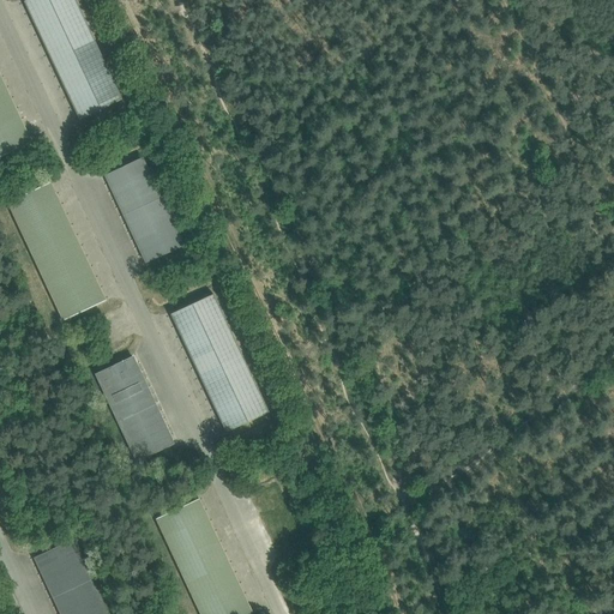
[(79,119),(122,100),(76,0),(25,0),(24,1),(79,119)]
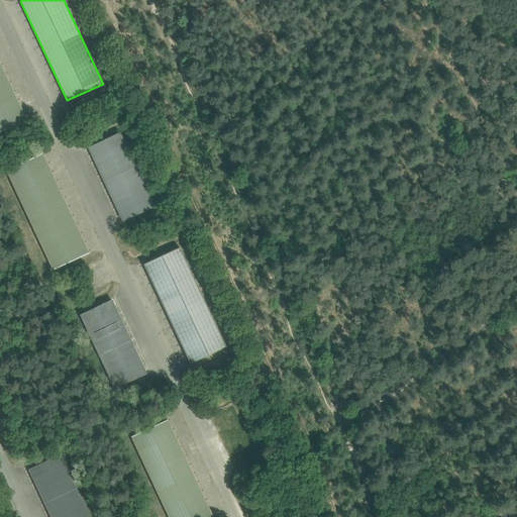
[(0,131),(27,119),(0,62),(0,131)]
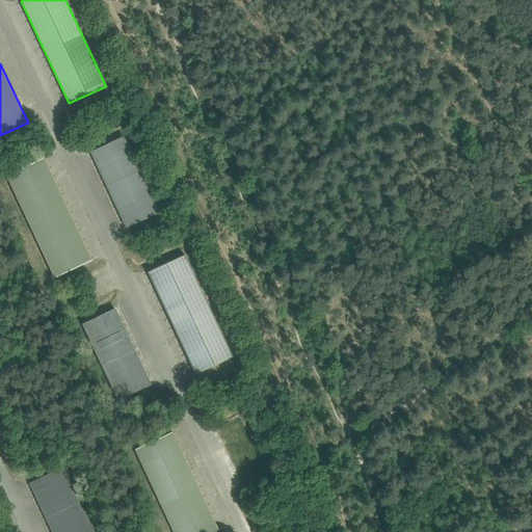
[(123,136),(91,152),(127,227),(158,212),(123,136)]
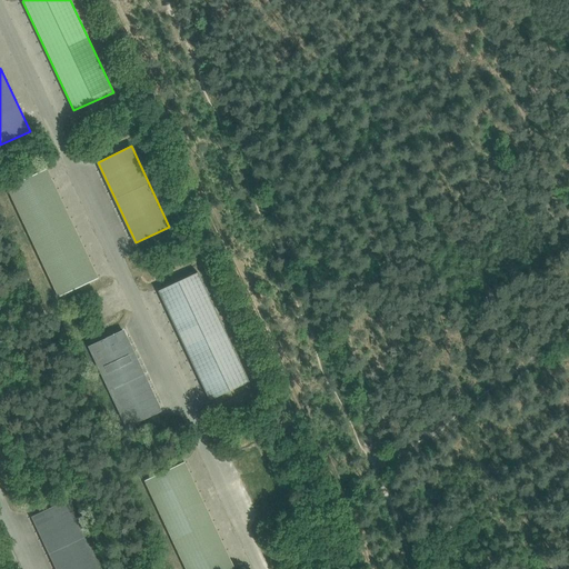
[(47,168),(7,187),(59,297),(98,278),(47,168)]
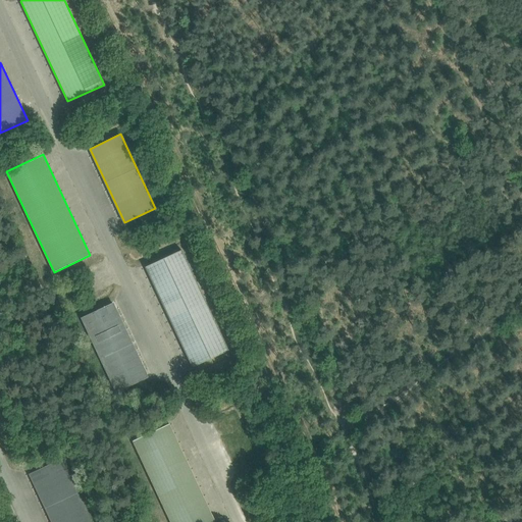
[(228,350),(181,250),(145,267),(192,367),(228,350)]
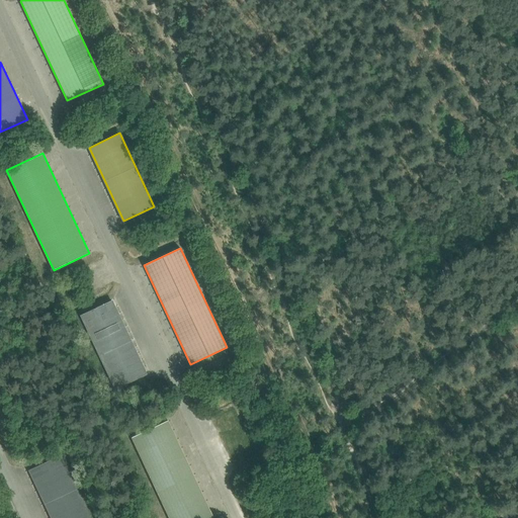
[(111,300),(81,315),(94,343),(115,389),(147,374),(111,300)]
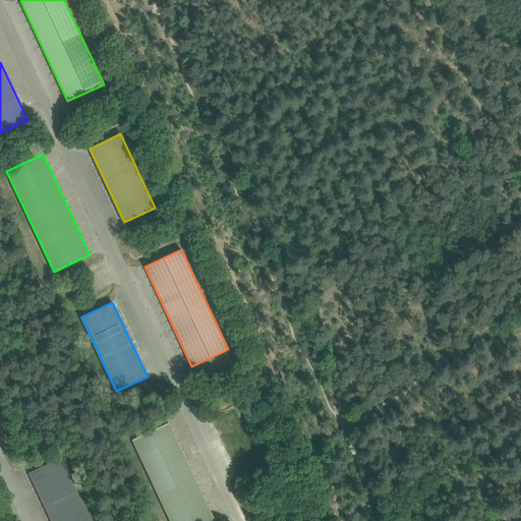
[(215,520),(169,422),(132,440),(170,520),(215,520)]
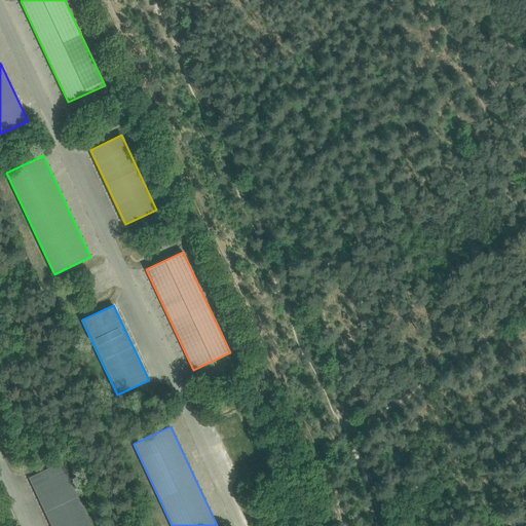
[(90,525),(61,462),(30,477),(52,525),(90,525)]
